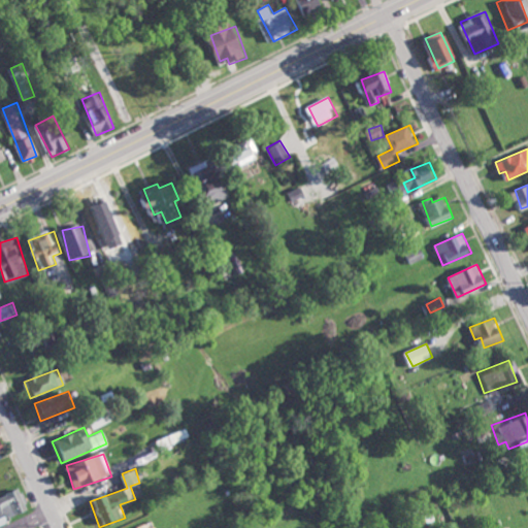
[(0,496),(0,521),(25,514),(18,491),(0,496)]
